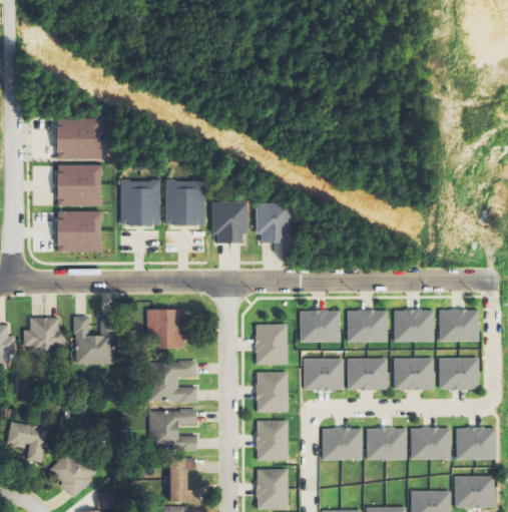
[(56,151),(58,151),(58,158),(102,158),(102,148),(100,148),(100,127),(102,127),(102,117),(57,117),(57,125),(56,125),(56,151)]
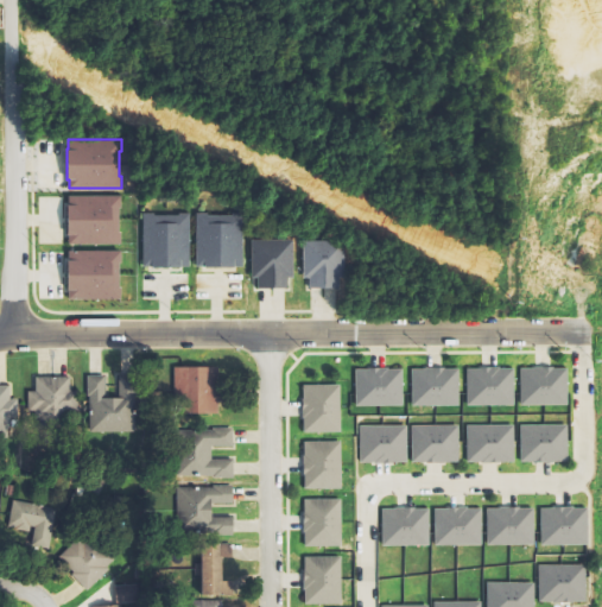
[(67,234),(69,234),(69,244),(121,242),(121,232),(119,232),(119,207),(121,207),(121,195),(68,195),(68,204),(67,204),(67,234)]
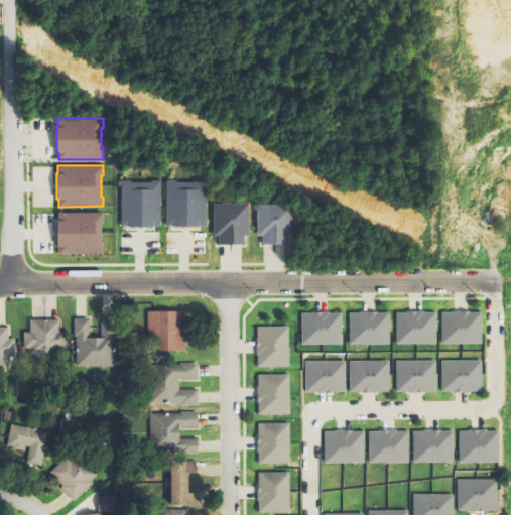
[(121,180),(131,180),(131,181),(152,181),(152,180),(161,180),(161,226),(154,226),(154,227),(128,227),(128,226),(121,226),(121,180)]
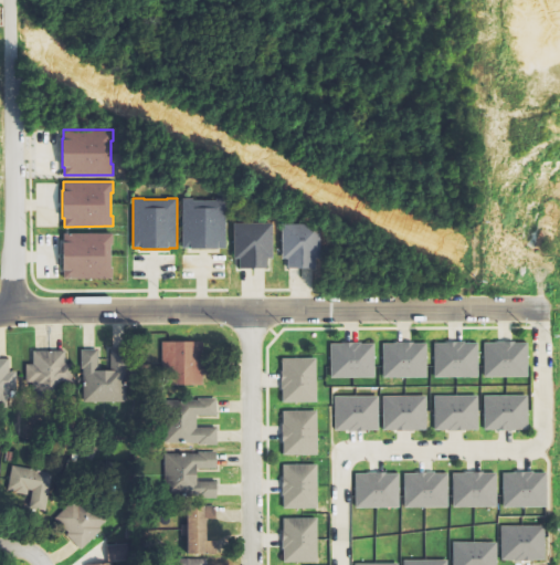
[(182,198),(193,198),(193,199),(217,200),(217,198),(226,198),(226,248),(219,248),(219,249),(190,249),(190,248),(182,248),(182,198)]
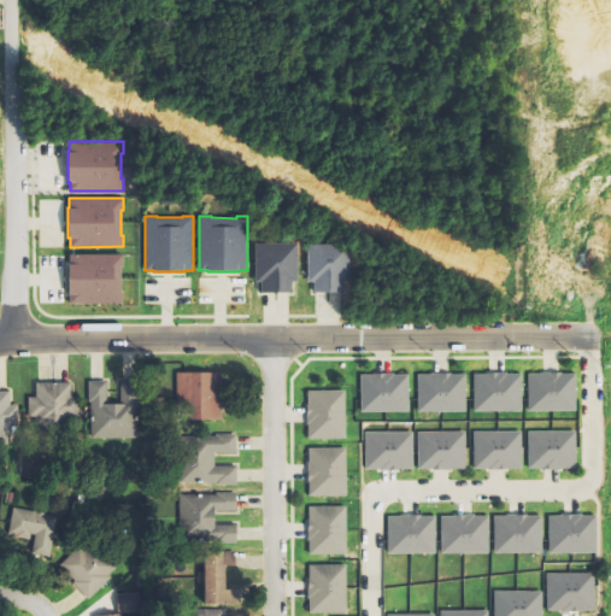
[(256,242),(298,242),(298,281),(292,281),(292,292),(262,292),(262,281),(256,281),(256,242)]
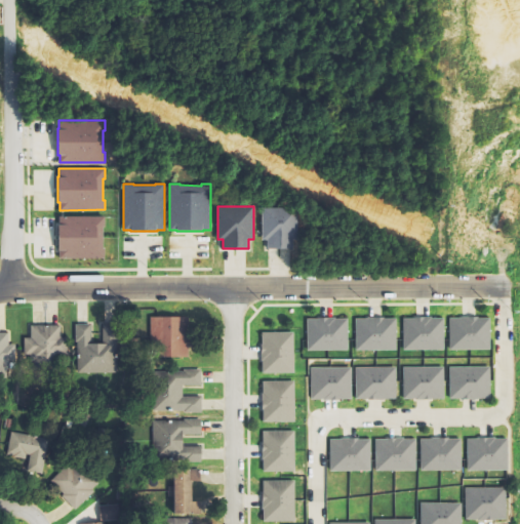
[(262,206),(297,206),(297,239),(293,239),(293,248),(268,248),(267,239),(263,239),(262,206)]
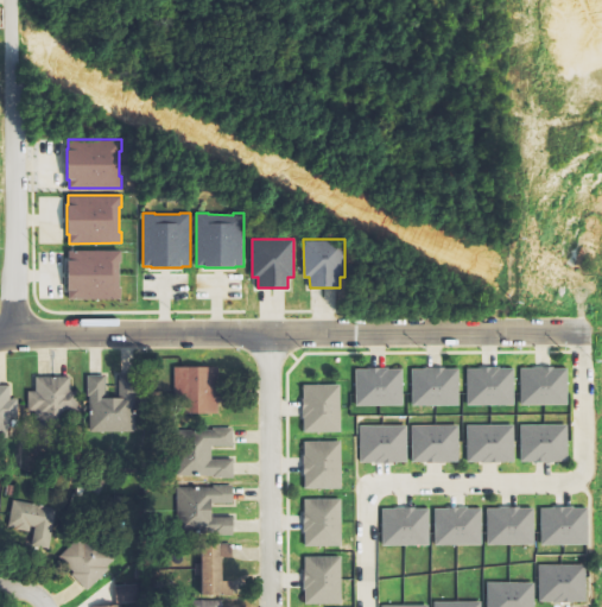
[(67,290),(69,290),(69,298),(121,298),(121,288),(119,288),(119,263),(121,263),(121,251),(68,251),(68,259),(67,259),(67,290)]
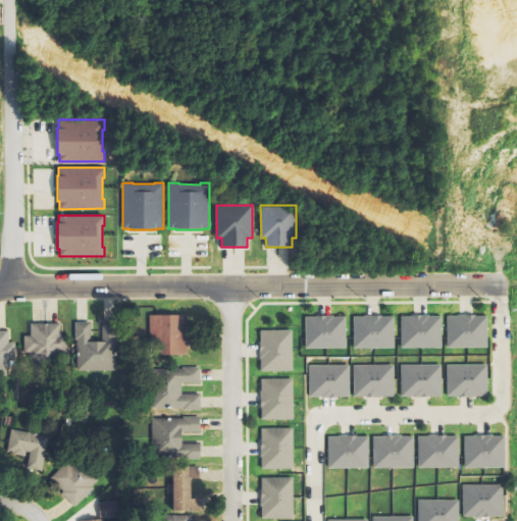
[(192,354),(192,315),(156,314),(155,354),(192,354)]
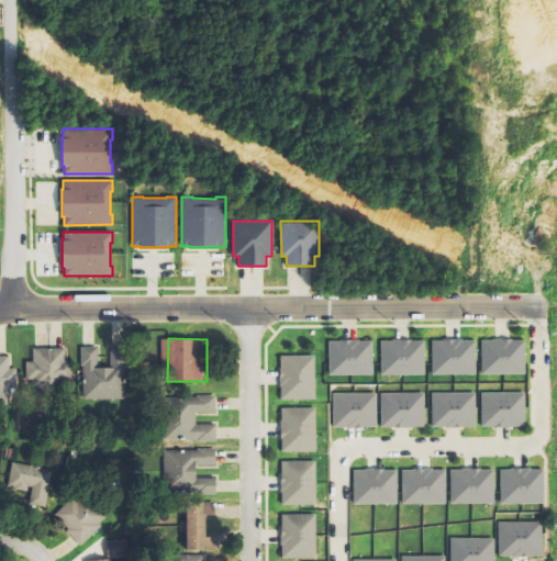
[(481,340),(481,373),(524,373),(525,339),(512,339),(512,338),(494,338),(494,340),(481,340)]
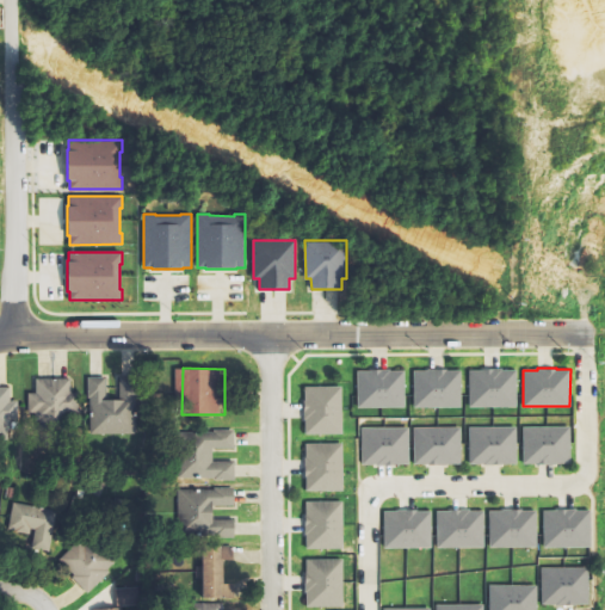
[(357,370),(357,407),(403,407),(403,370),(389,370),(389,369),(371,369),(371,370),(357,370)]
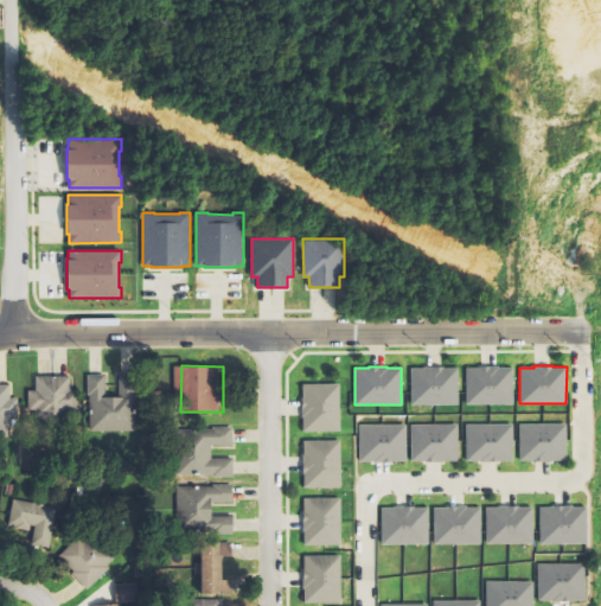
[(411,368),(411,404),(458,404),(458,368),(443,368),(443,367),(424,367),(424,368),(411,368)]
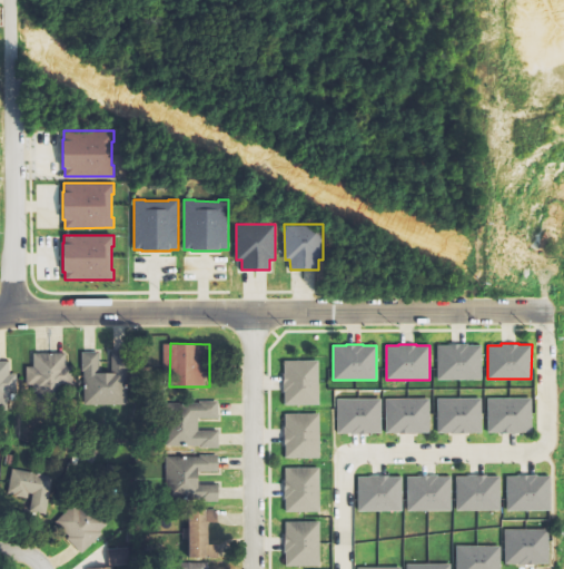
[(437,345),(437,379),(481,379),(481,345),(467,345),(467,344),(451,344),(451,345),(437,345)]
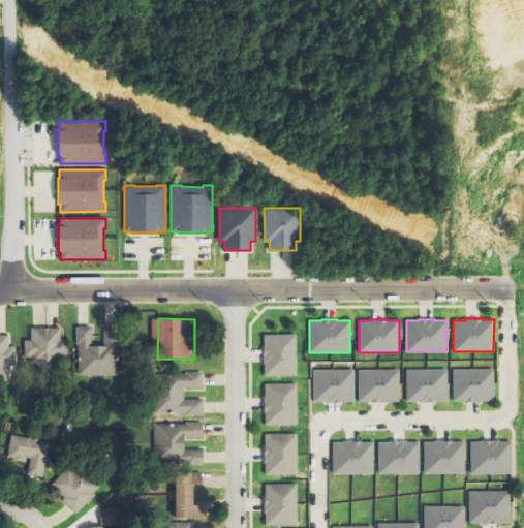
[(84,376),(124,375),(123,325),(109,325),(110,337),(98,337),(97,325),(83,325),(84,376)]
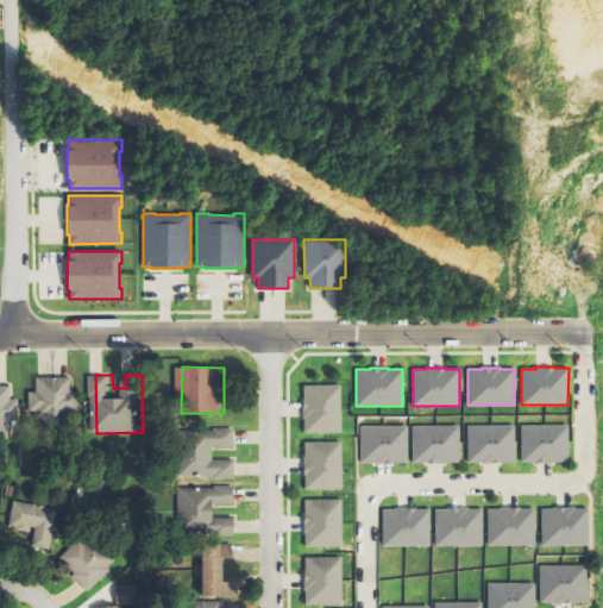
[(70,377),(36,377),(36,390),(27,390),(27,412),(41,412),(41,430),(69,430),(69,413),(79,413),(79,390),(70,390),(70,377)]
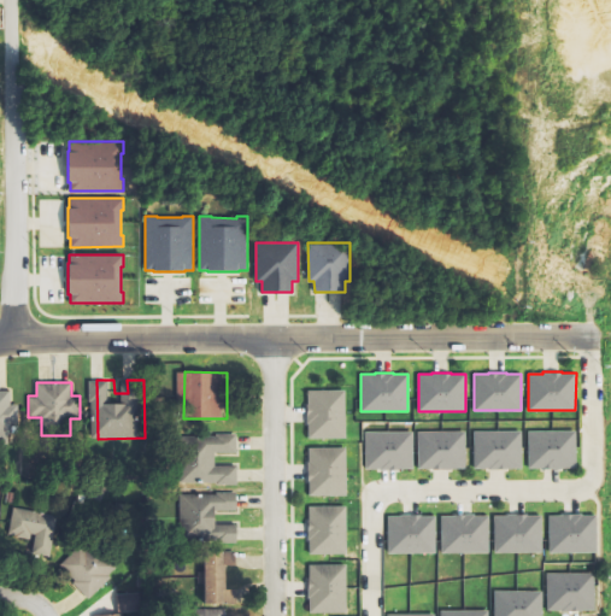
[(10,391),(0,391),(0,444),(7,444),(7,427),(18,427),(17,405),(10,405),(10,391)]
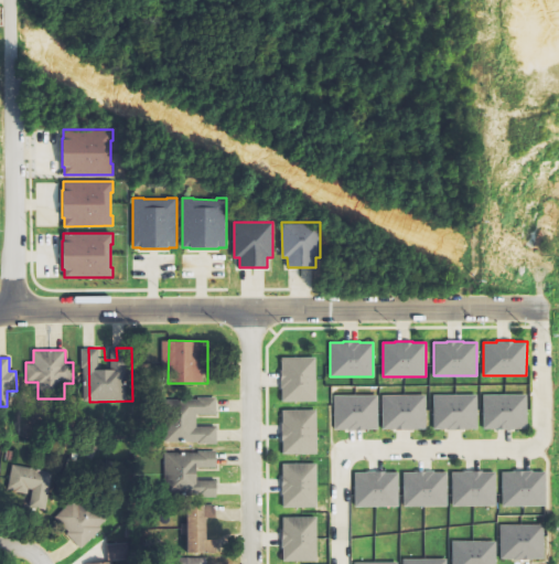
[(282,358),(315,358),(315,401),(282,401),(282,387),(281,387),(280,371),(282,371),(282,358)]
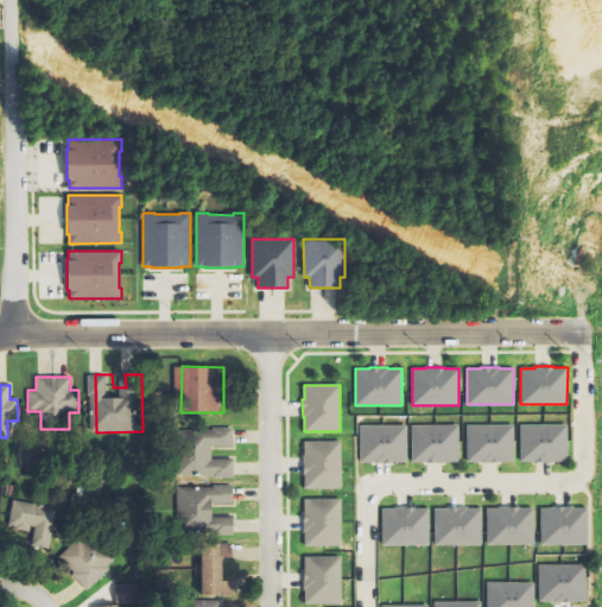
[(412,461),(412,424),(458,424),(458,461),(444,461),(444,462),(426,462),(426,461),(412,461)]
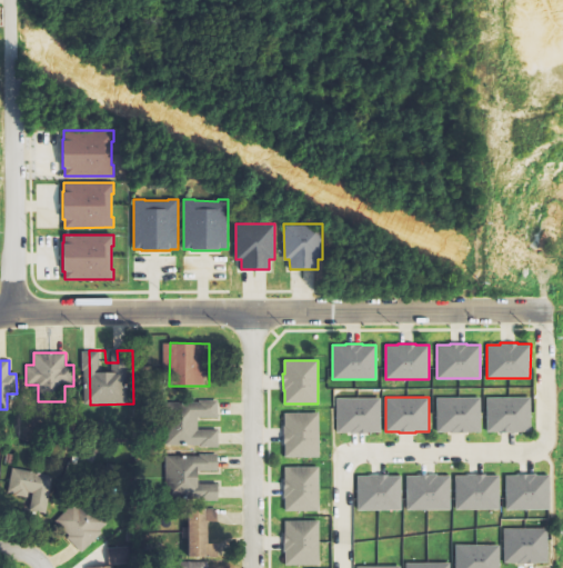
[(436,431),(436,397),(481,397),(481,431),(468,431),(468,432),(450,432),(450,431),(436,431)]
